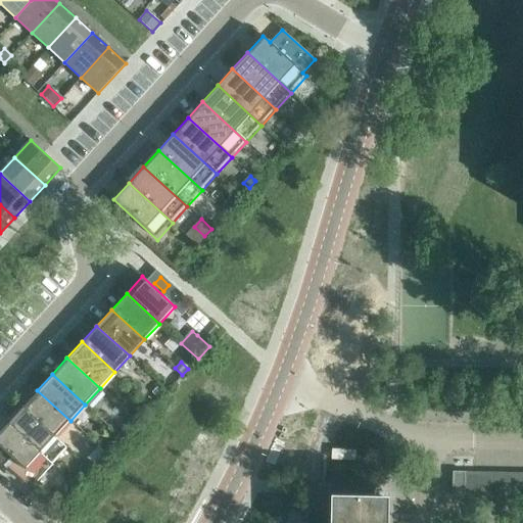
[(37,390),(22,407),(55,437),(70,421),(37,390)]
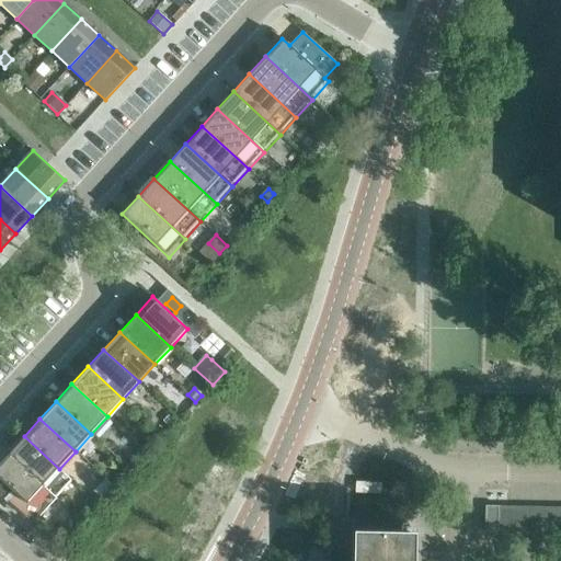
[(24,436),(8,454),(44,487),(59,469),(24,436)]
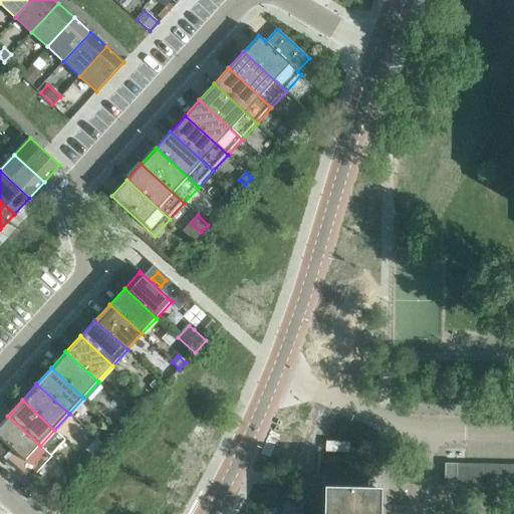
[(40,446),(7,416),(0,423),(0,456),(25,479),(49,454),(40,446)]
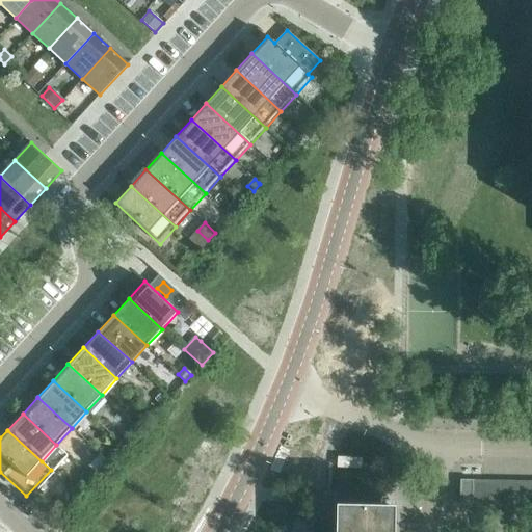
[(460,504),(473,504),(473,480),(460,480),(460,504)]
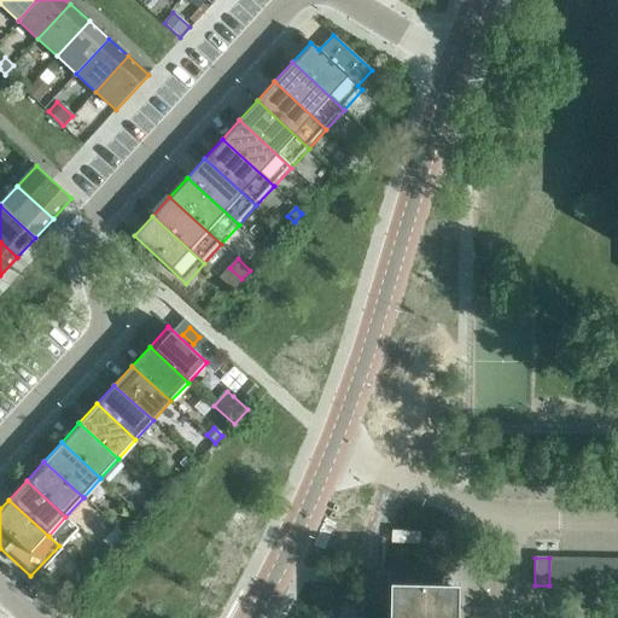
[(548,588),(563,589),(564,558),(549,558),(549,586),(548,588)]
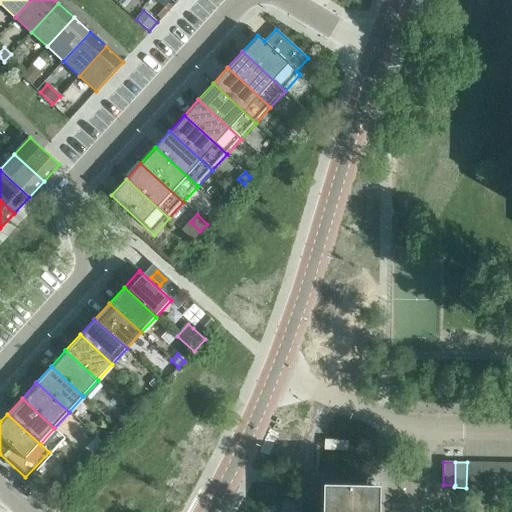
[(466,488),(478,488),(479,463),(467,462),(466,488)]
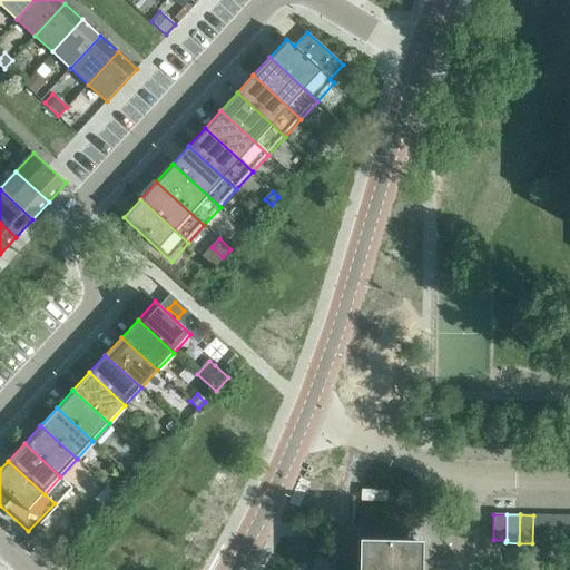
[(532,543),(546,543),(546,516),(533,516),(532,543)]
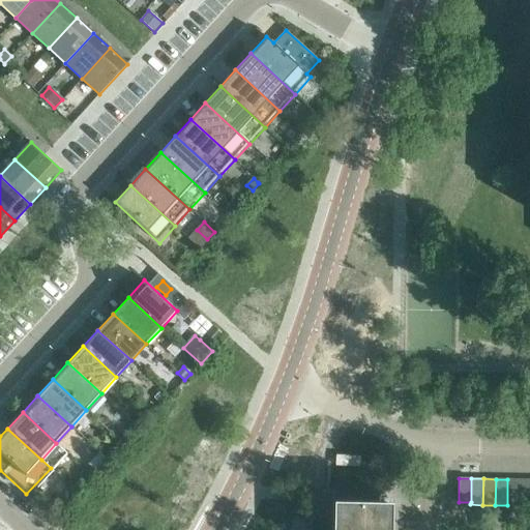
[(507,505),(519,505),(520,479),(507,479),(507,505)]
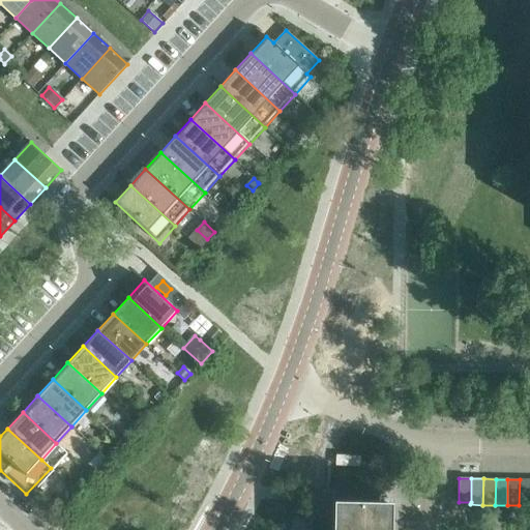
[(519,505),(529,505),(529,479),(520,479),(519,505)]
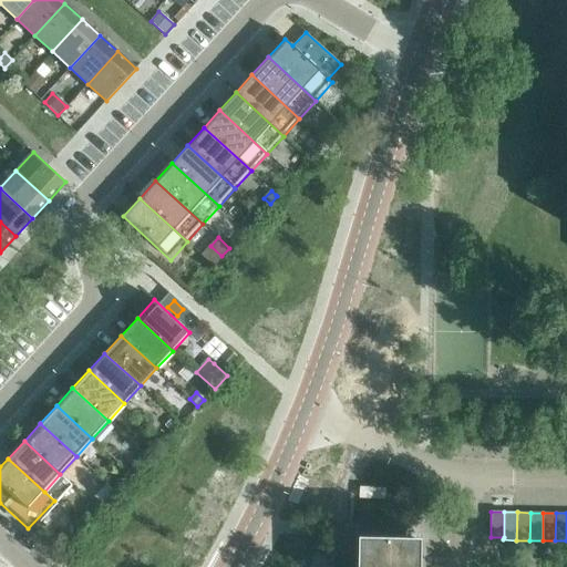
[(413,566),(414,537),(364,537),(363,566),(413,566)]
